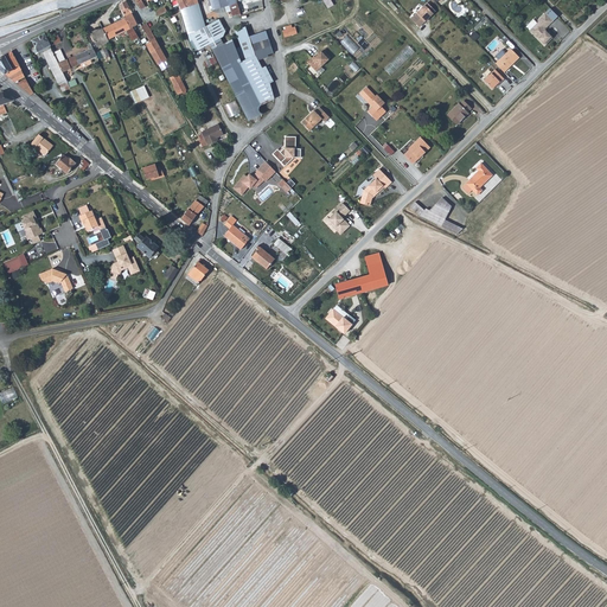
[(202,44),(206,43),(213,42),(210,39),(206,27),(217,25),(212,10),(210,0),(197,0),(198,4),(189,6),(180,10),(189,39),(199,36),(202,44)]
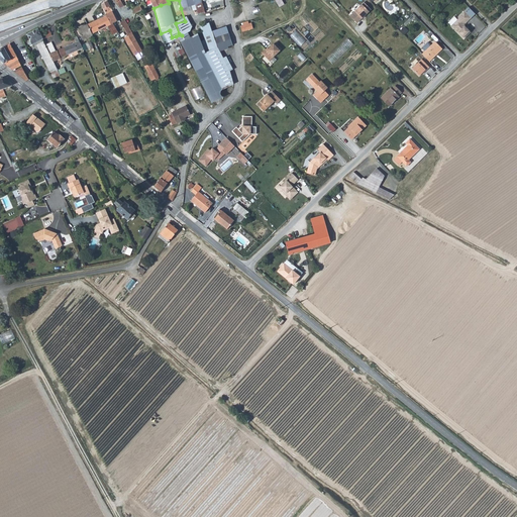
[(191,6),(196,4),(195,1),(194,0),(179,0),(181,8),(183,8),(191,6)]
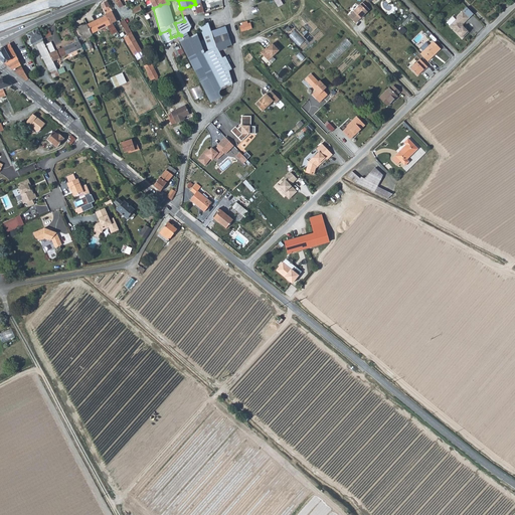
[(199,0),(197,0),(194,1),(195,4),(197,13),(203,11),(199,0)]
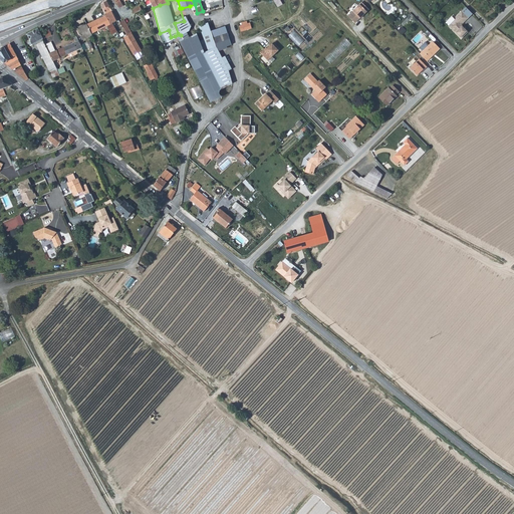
[(360,5),(348,16),(355,23),(367,12),(360,5)]
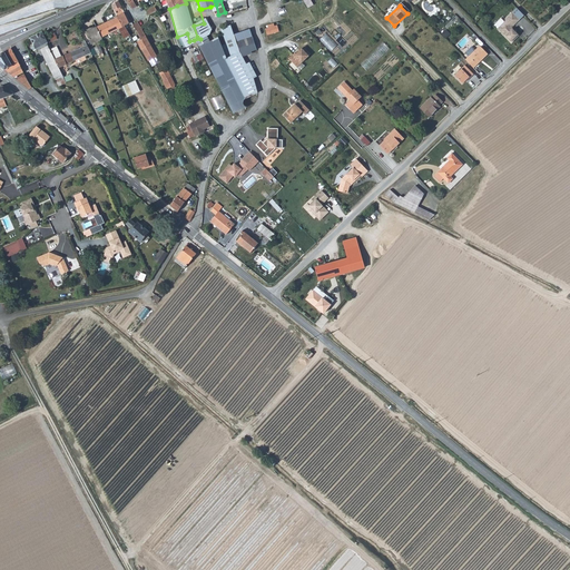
[(124,38),(130,35),(125,25),(117,15),(114,9),(114,8),(108,10),(112,19),(97,27),(101,37),(119,28),(124,38)]
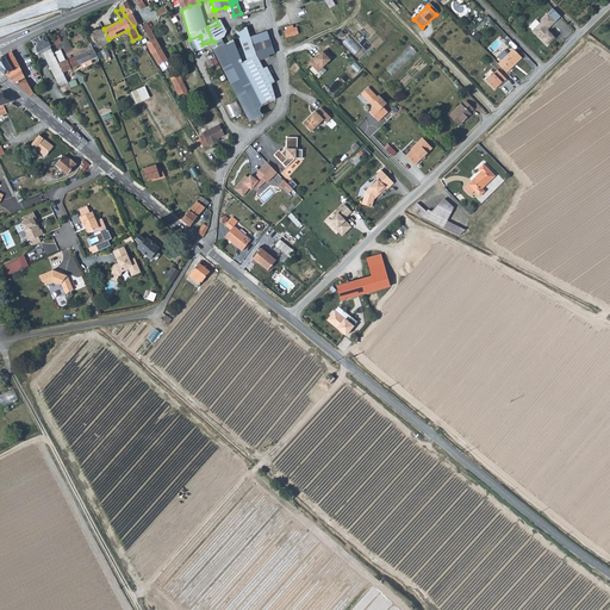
[(547,45),(554,38),(548,31),(548,29),(560,17),(553,8),(540,20),(541,22),(531,30),(547,45)]
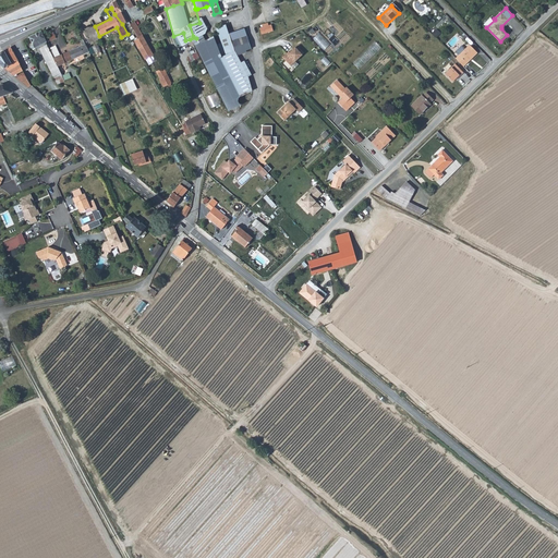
[(213,36),(197,9),(195,9),(199,23),(190,25),(193,36),(196,38),(199,40),(202,41),(213,37),(213,36)]
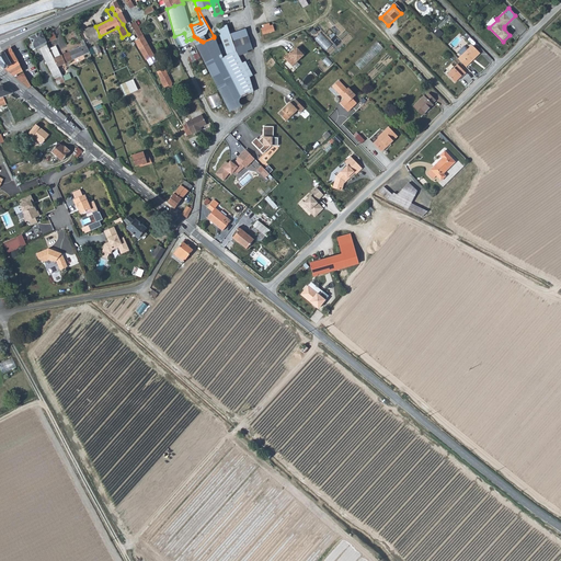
[(122,11),(115,14),(123,24),(127,22),(122,11)]
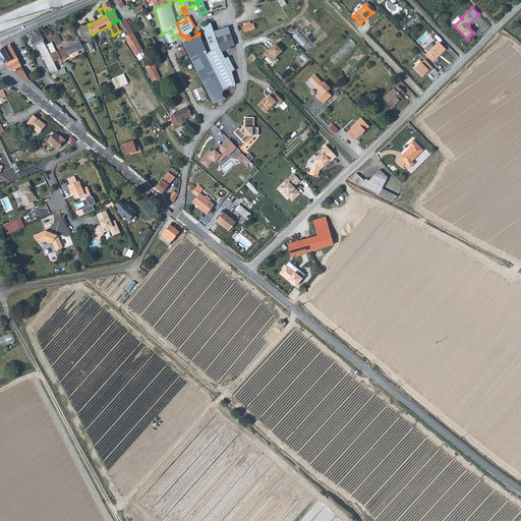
[(125,19),(121,22),(121,23),(125,29),(129,26),(128,24),(125,19)]
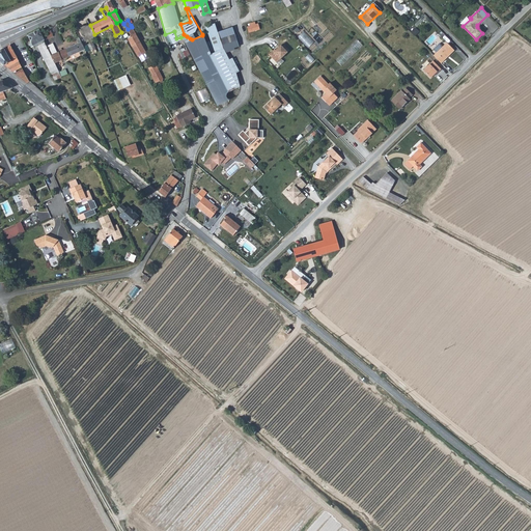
[(248,27),(249,32),(260,30),(259,24),(256,24),(255,22),(250,23),(251,26),(248,27)]
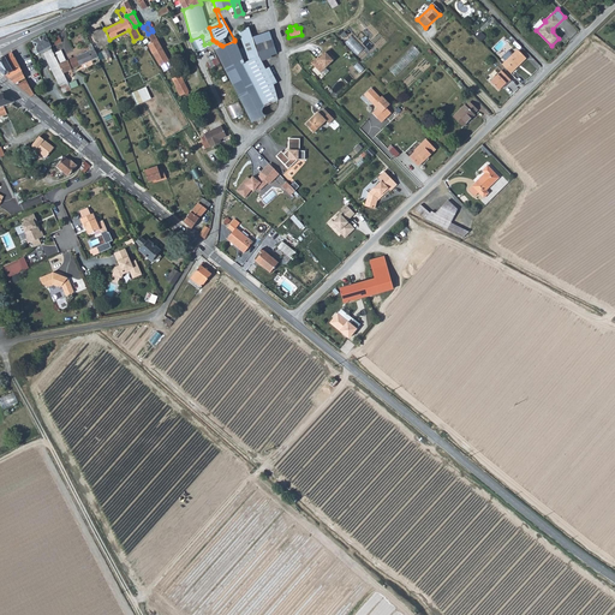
[(139,30),(148,43),(151,41),(148,34),(143,28),(139,30)]
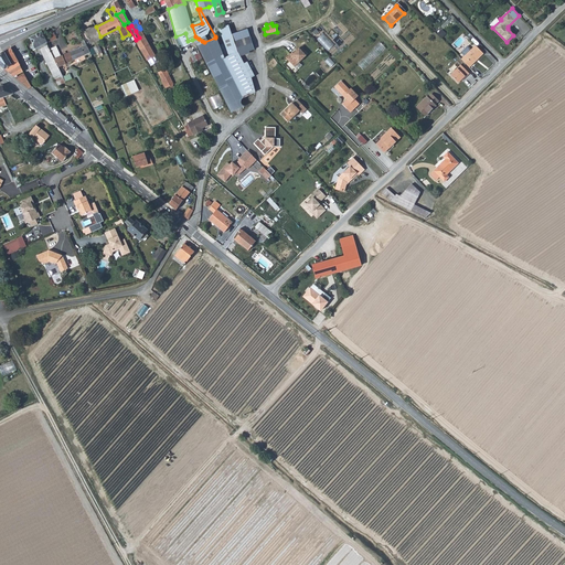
[(225,45),(220,48),(221,50),(221,51),(225,60),(232,57),(240,55),(254,50),(248,33),(233,38),(232,34),(228,25),(221,28),(226,45),(225,45)]
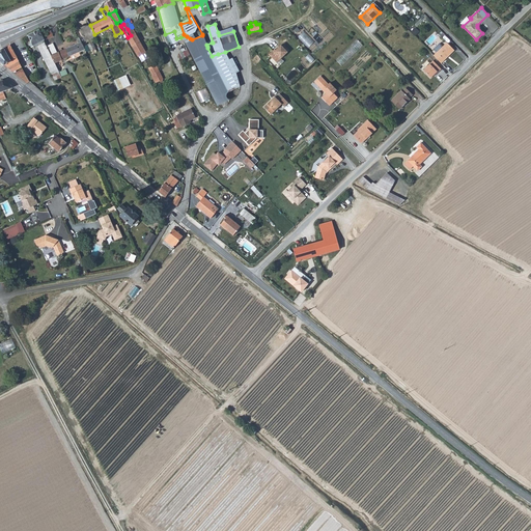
[(87,37),(94,34),(90,25),(79,30),(81,34),(85,32),(87,37)]
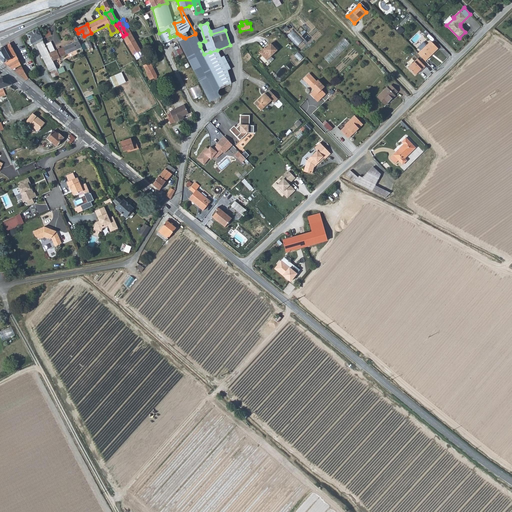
[(127,26),(123,28),(126,34),(127,35),(124,37),(133,55),(141,51),(127,26)]
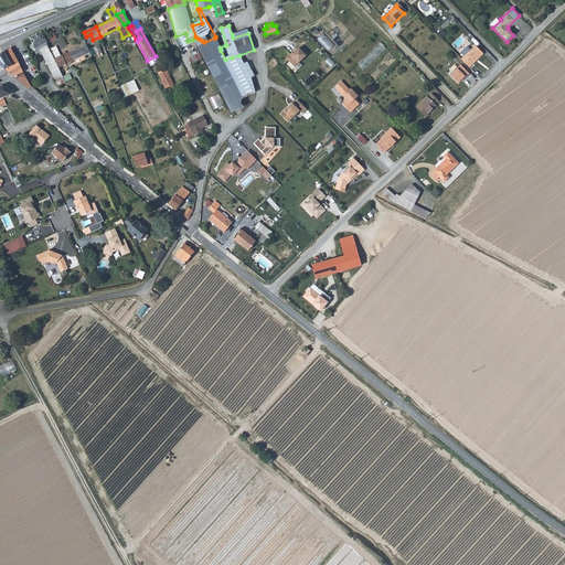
[(232,34),(233,38),(248,33),(247,29),(232,34)]
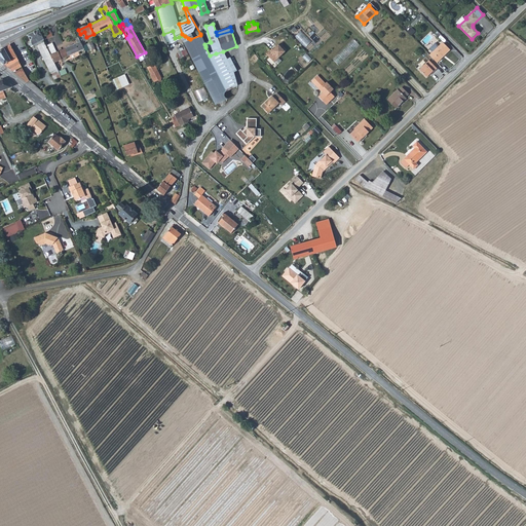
[(33,45),(44,39),(42,35),(40,32),(39,29),(28,35),(33,45)]
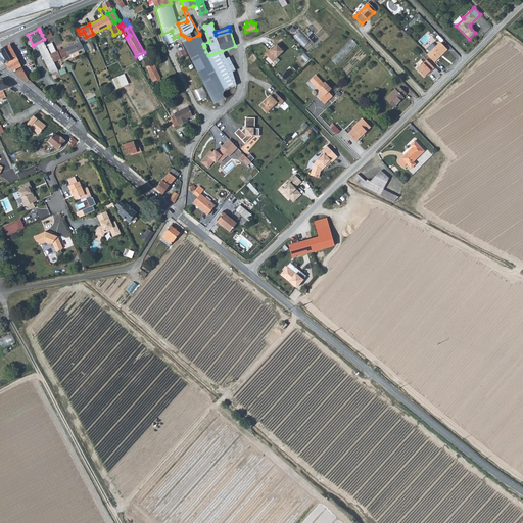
[(300,31),(295,36),(305,47),(312,41),(300,31)]
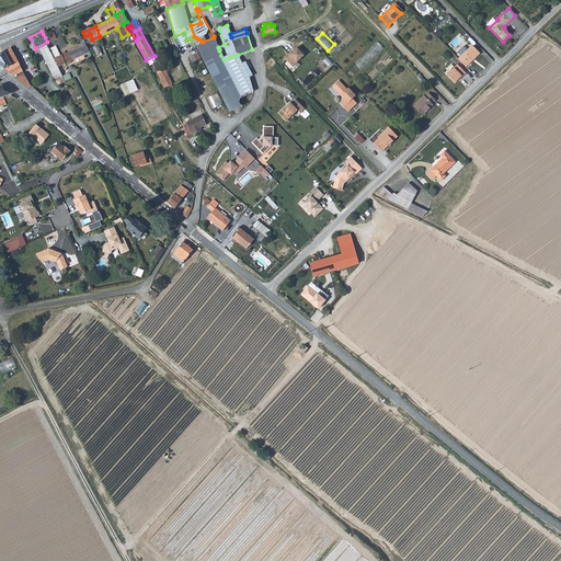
[(218,47),(214,37),(203,42),(201,41),(205,52),(209,50),(210,53),(219,49),(218,47)]
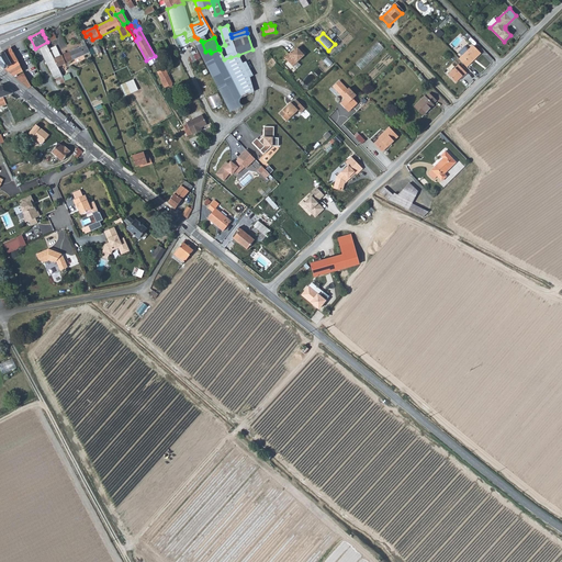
[(89,54),(90,54),(87,46),(83,40),(81,41),(82,45),(60,55),(56,46),(49,48),(58,66),(68,62),(72,60),(89,53),(89,54)]
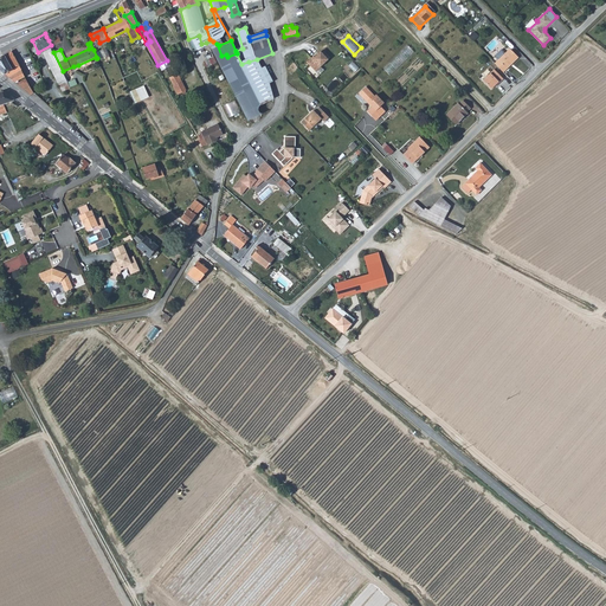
[(385,69),(392,75),(416,52),(410,45),(385,69)]
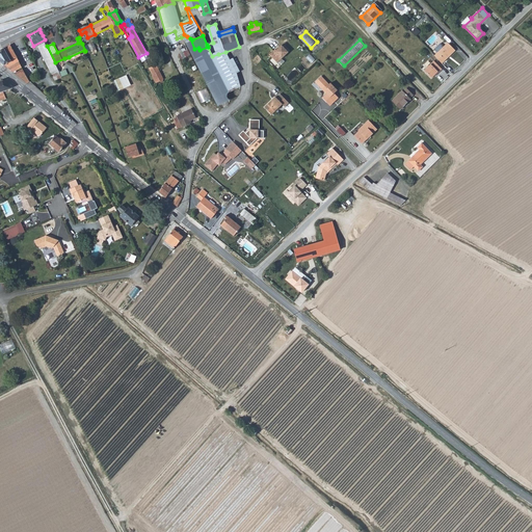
[(86,42),(82,44),(85,51),(86,52),(90,50),(90,51),(96,48),(92,42),(87,44),(86,42)]
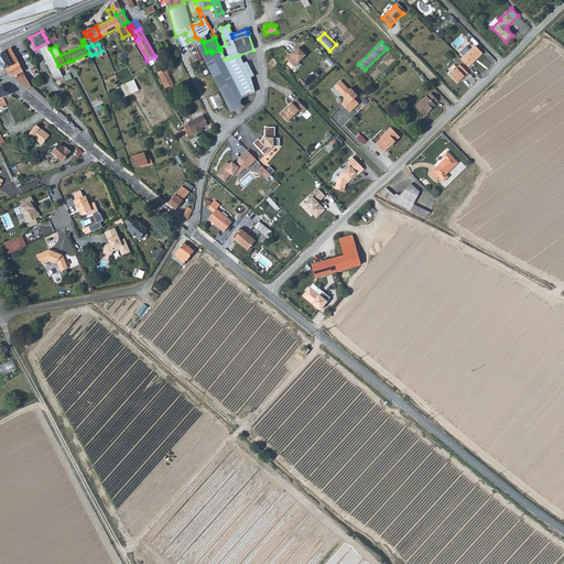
[(64,78),(58,66),(50,49),(49,45),(40,49),(56,82),(64,78)]
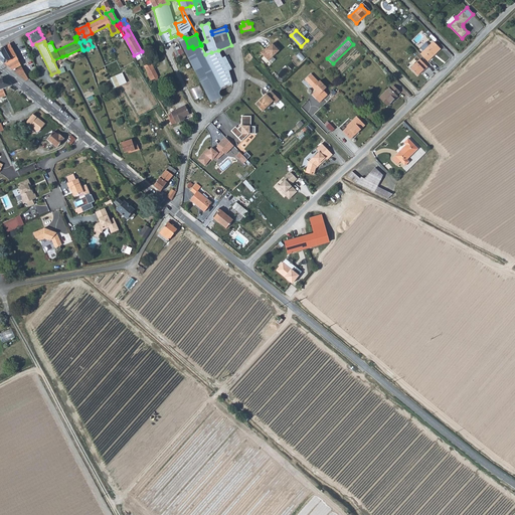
[(434,41),(420,53),(427,61),(441,48),(434,41)]
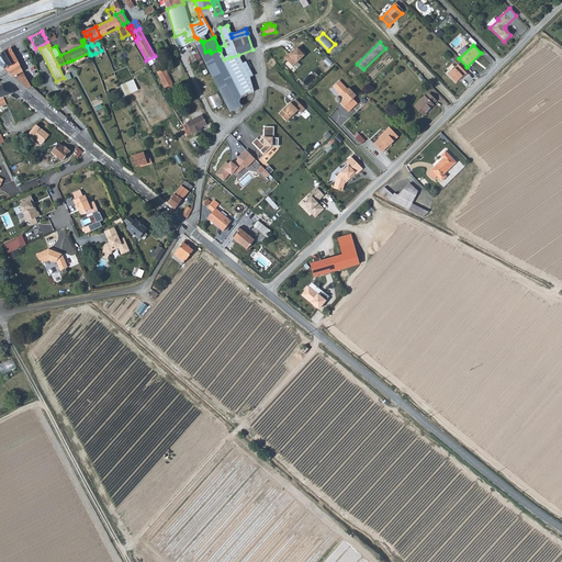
[(0,53),(0,65),(4,68),(18,60),(11,47),(0,53)]
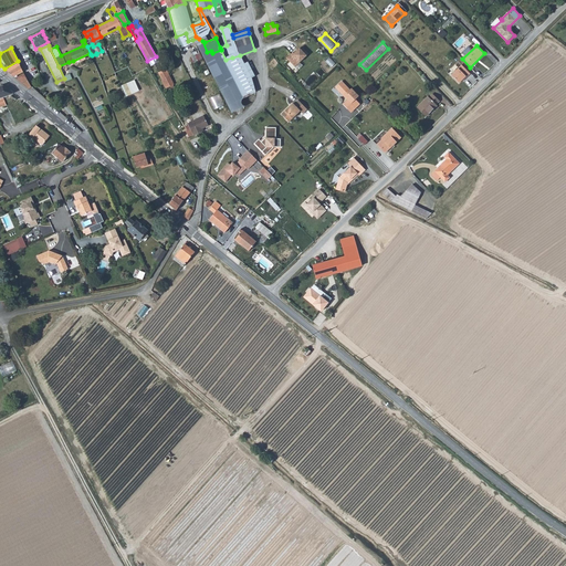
[(287,60),(295,67),(307,56),(300,49),(294,55),(293,54),(287,60)]
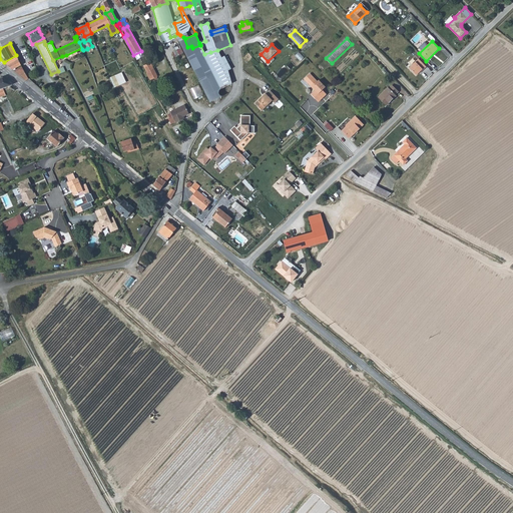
[(219,95),(217,90),(208,64),(204,54),(200,46),(200,45),(192,48),(191,46),(187,47),(191,58),(208,100),(219,95)]
